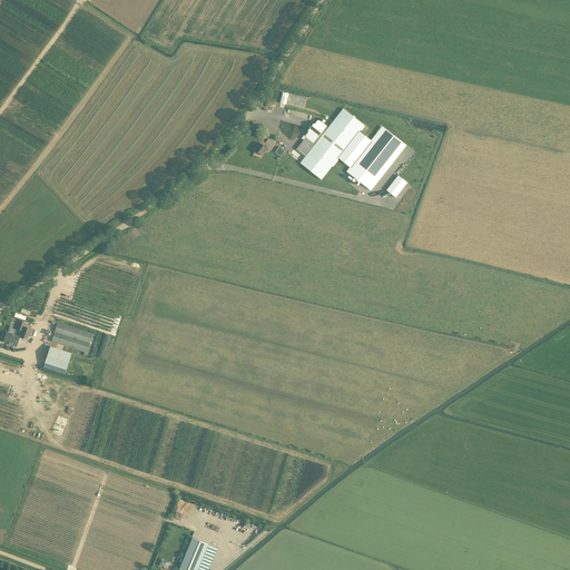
[(310,133),(305,137),(313,144),(314,143),(315,144),(301,164),(321,179),(364,125),(343,108),(328,128),(326,126),(327,126),(320,120),(315,125),(314,124),(307,131),(310,133)]
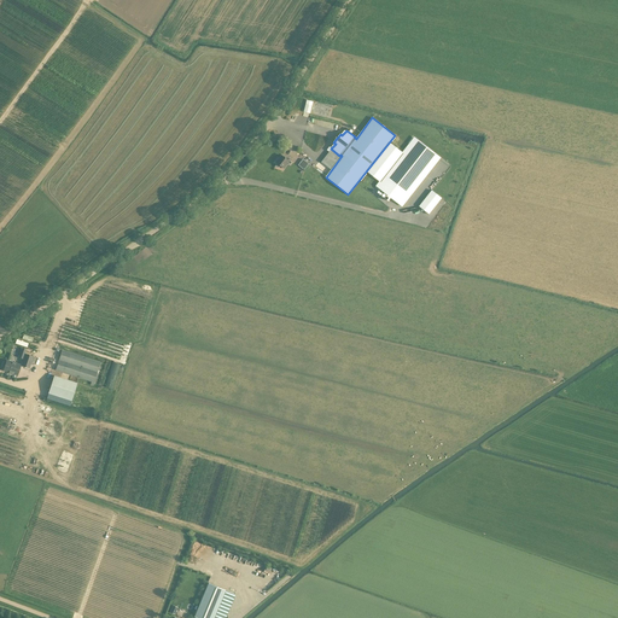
[(289,158),(285,157),(285,158),(281,156),(280,158),(280,159),(280,161),(278,158),(274,163),(277,164),(277,167),(280,167),(280,165),(284,168),(287,164),(286,163),(287,162),(290,164),(292,162),(289,159),(289,158)]
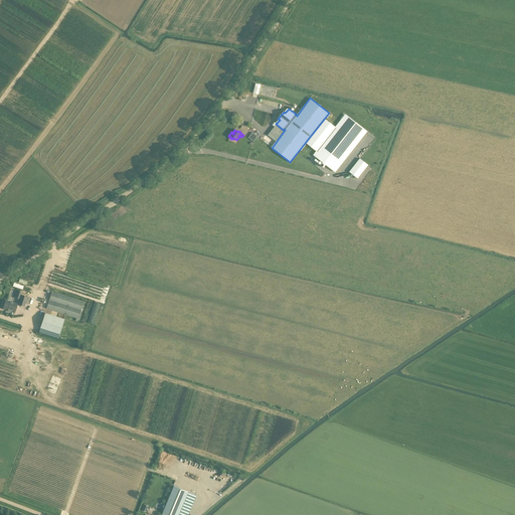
[(258,137),(252,133),(248,138),(253,141),(258,137)]
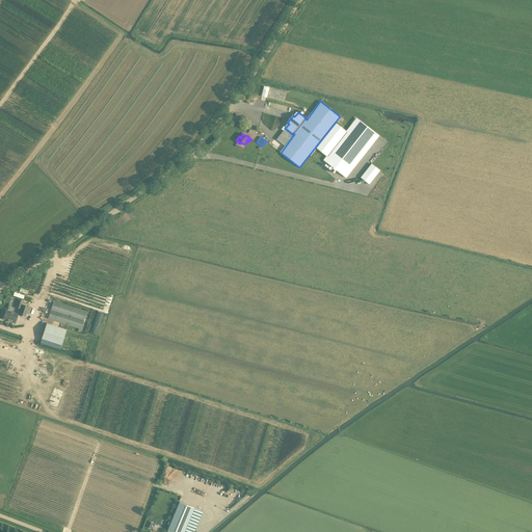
[(371,164),(361,178),(369,184),(380,170),(371,164)]
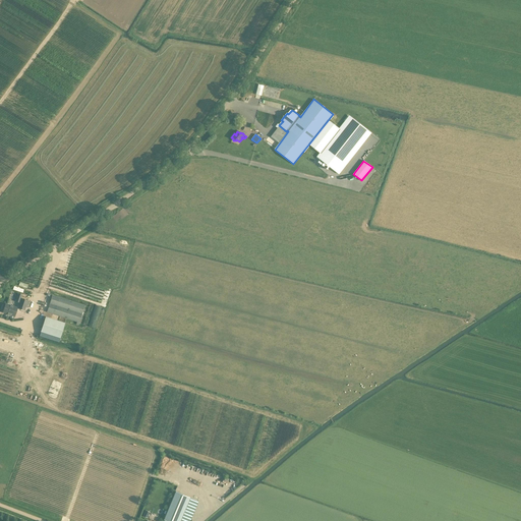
[(52,295),(47,312),(76,322),(76,325),(78,326),(84,306),(52,295)]
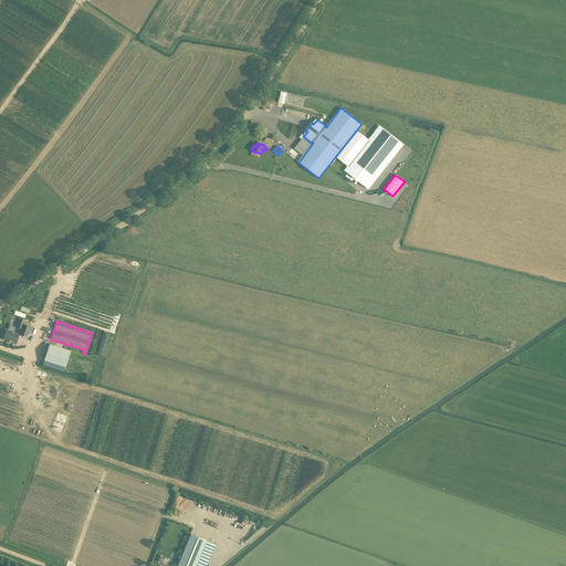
[(33,327),(23,325),(20,335),(27,337),(28,334),(31,335),(33,327)]
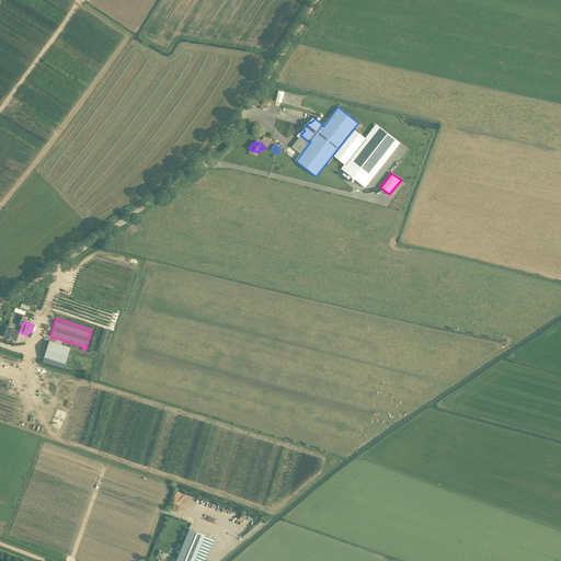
[(15,341),(19,332),(6,328),(3,336),(9,339),(9,340),(11,341),(12,340),(15,341)]
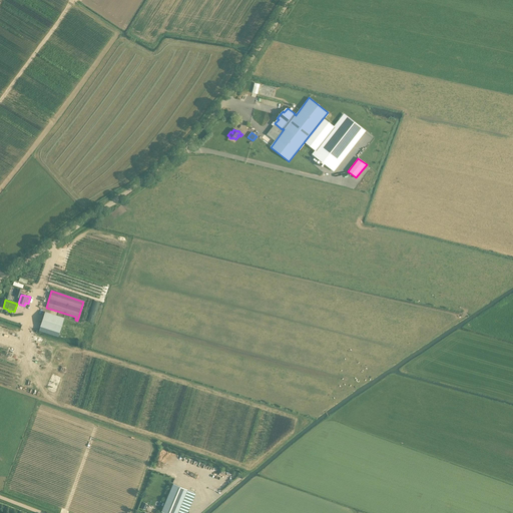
[(94,300),(88,321),(94,323),(100,302),(94,300)]
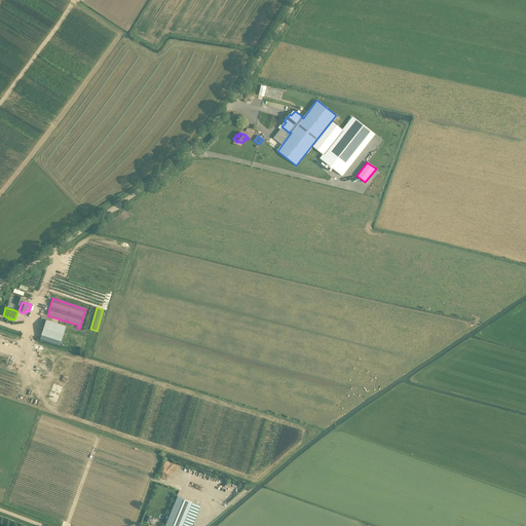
[(61,341),(65,327),(45,320),(41,335),(61,341)]
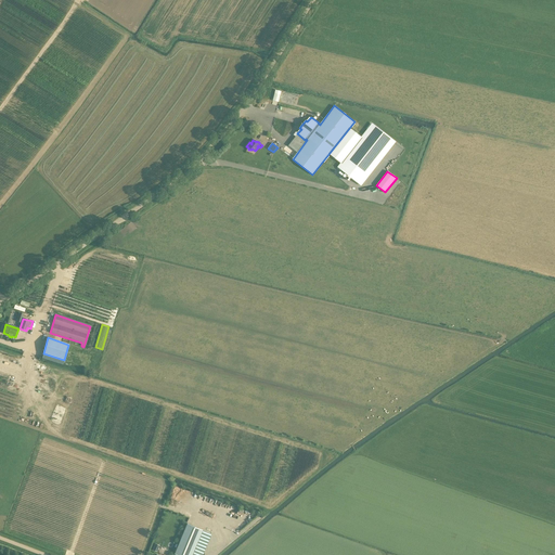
[(178,554),(192,554),(203,530),(188,524),(175,554),(178,554)]
